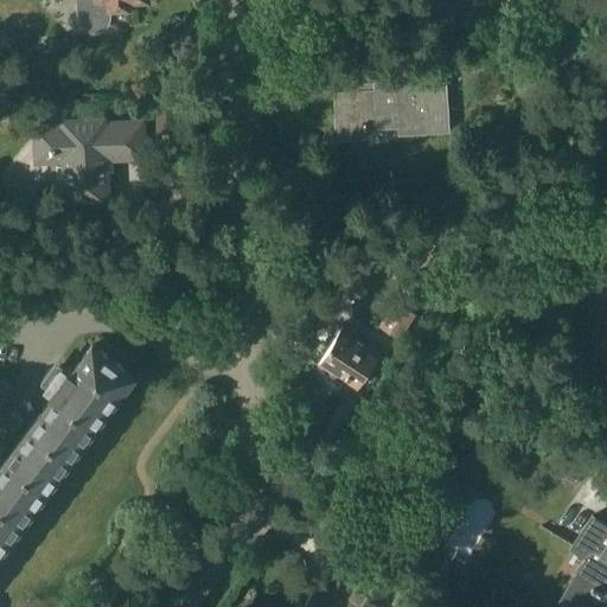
[(108,21),(109,19),(109,17),(110,14),(109,10),(131,8),(129,1),(148,0),(78,0),(80,16),(80,18),(81,20),(81,23),(83,25),(84,26),(87,27),(89,29),(91,30),(94,30),(96,30),(98,30),(101,29),(103,27),(106,25),(107,24),(108,21)]
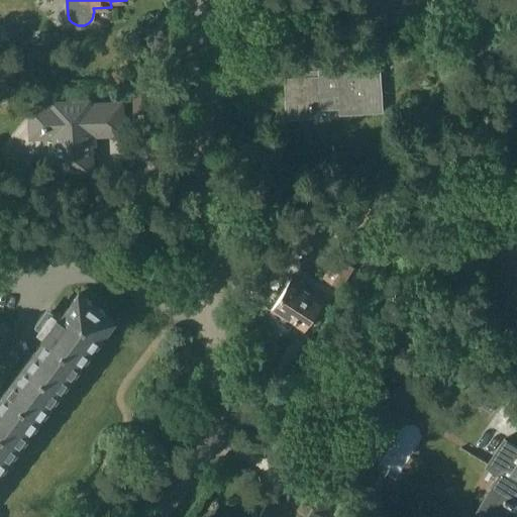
[(318,69),(319,76),(285,78),(287,119),(312,117),(312,110),(338,108),(339,115),(384,112),(380,65),(381,64),(380,49),(355,50),(356,66),(318,69)]
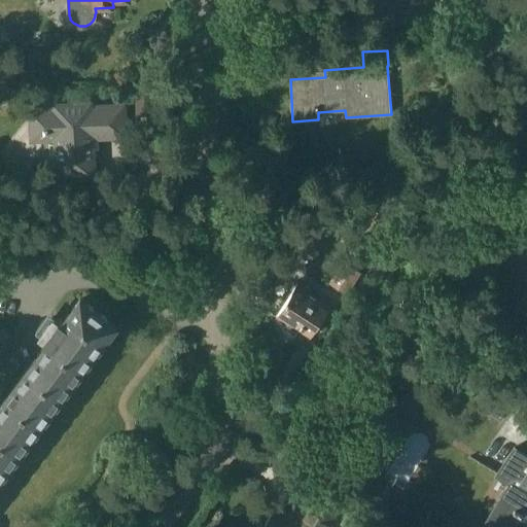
[(28,106),(30,143),(54,142),(56,177),(94,175),(92,136),(125,135),(123,106),(91,107),(90,104),(28,106)]
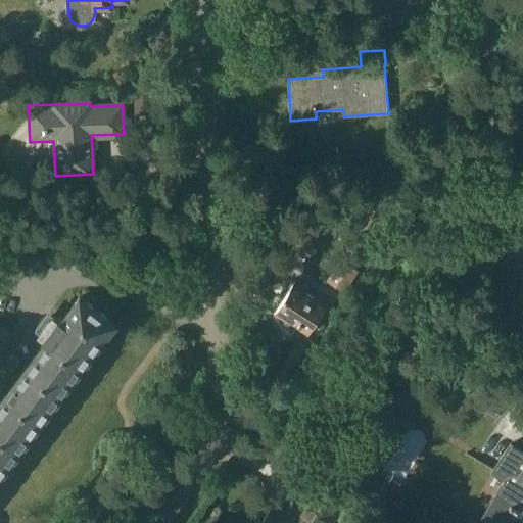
[(280,325),(293,333),(296,328),(306,335),(328,301),(294,280),(274,314),(283,320),(280,325)]
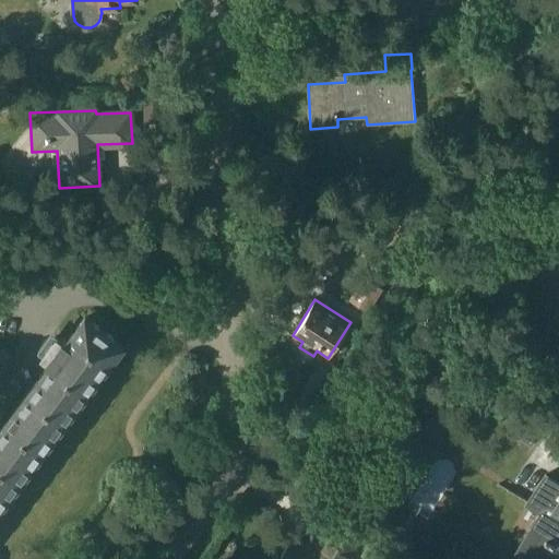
[(0,503),(121,343),(82,313),(64,337),(62,335),(45,358),(47,360),(0,423),(0,503)]
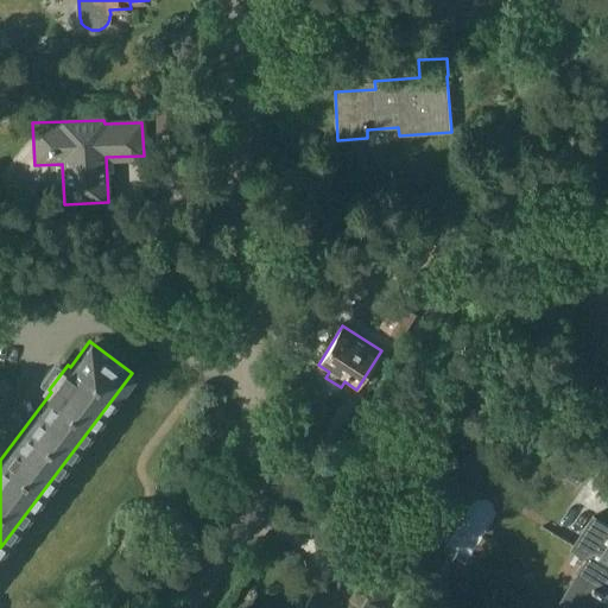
[(472,453),(450,486),(468,496),(489,463),(472,453)]
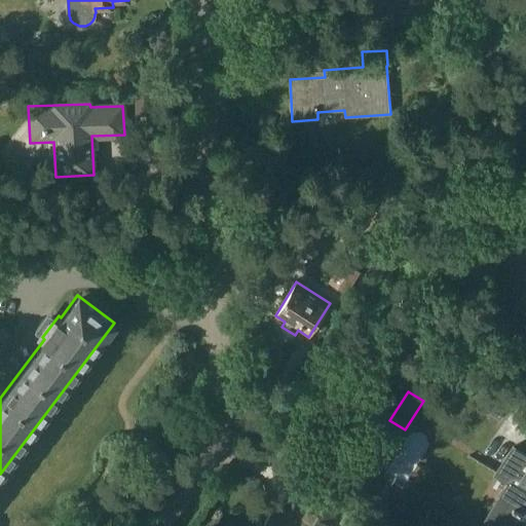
[(493,475),(506,483),(484,519),(495,525),(519,525),(525,516),(525,515),(518,510),(525,495),(525,451),(513,443),(493,475)]
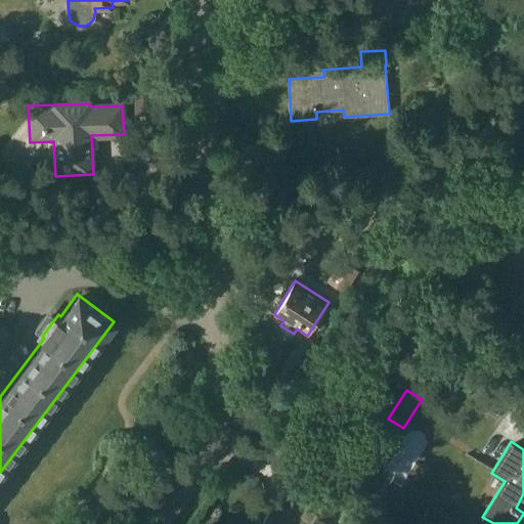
[(300,515),(278,503),(265,523),(328,523),(337,510),(312,494),(300,515)]
